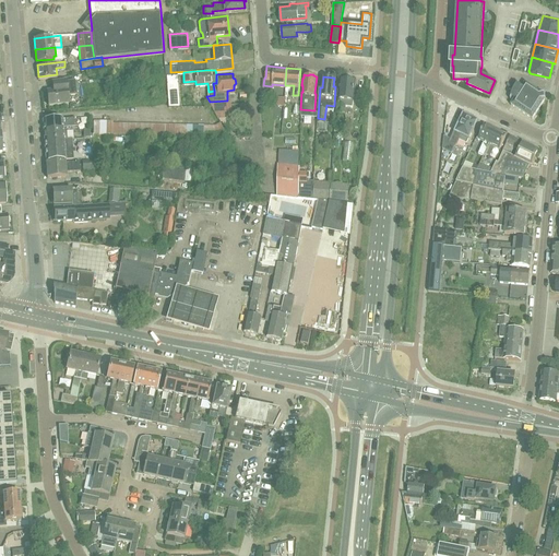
[(49,103),(69,101),(68,92),(76,92),(75,78),(52,80),(54,89),(47,89),(49,103)]
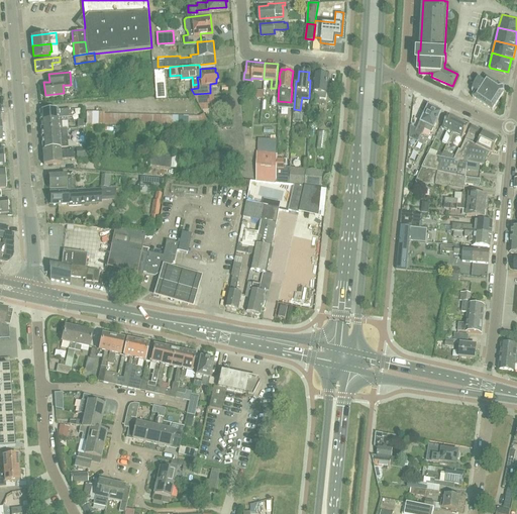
[(313,88),(312,101),(319,102),(319,96),(326,97),(326,91),(327,91),(328,74),(315,73),(314,82),(312,81),(311,88),(313,88)]
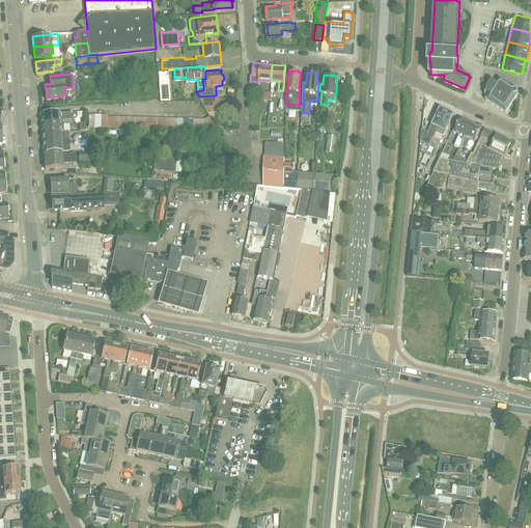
[(505,111),(511,102),(518,92),(516,87),(499,76),(496,81),(492,79),(493,77),(492,78),(490,79),(488,81),(487,82),(487,84),(486,85),(485,88),(484,90),(484,92),(485,92),(485,90),(488,92),(485,96),(505,111)]
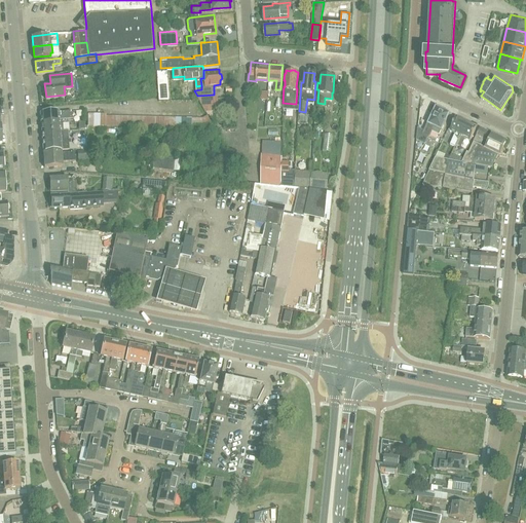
[(166,84),(157,84),(158,94),(167,92),(166,84)]
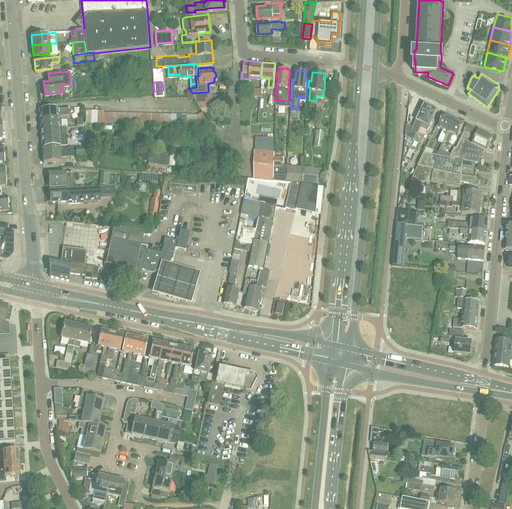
[(429,124),(430,125),(437,109),(436,109),(435,107),(432,105),(431,106),(425,104),(420,113),(419,112),(413,123),(407,121),(405,134),(413,138),(416,131),(417,131),(420,125),(427,128),(429,124)]
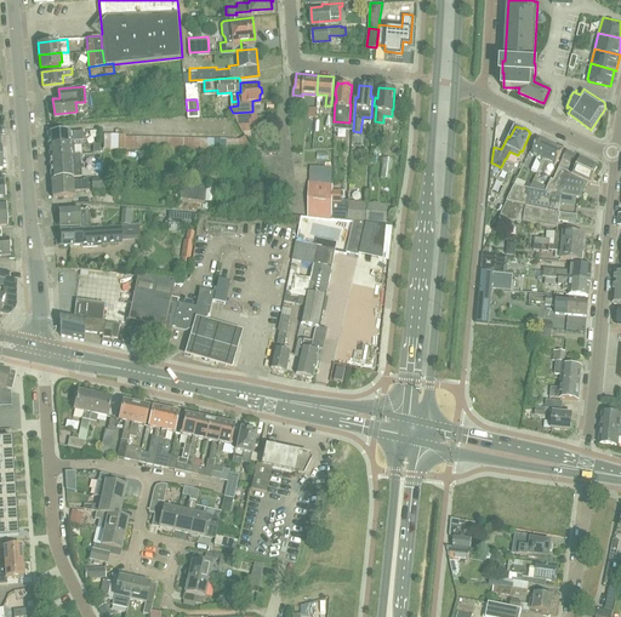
[(80,142),(79,136),(84,136),(83,127),(47,131),(49,143),(69,141),(70,142),(74,142),(80,142)]
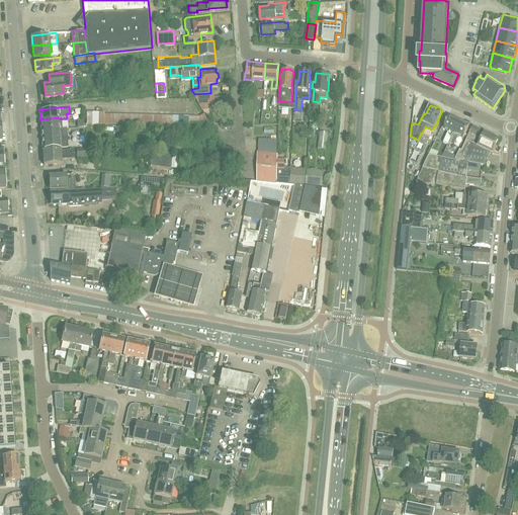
[(199,124),(211,124),(203,111),(199,113),(199,124)]
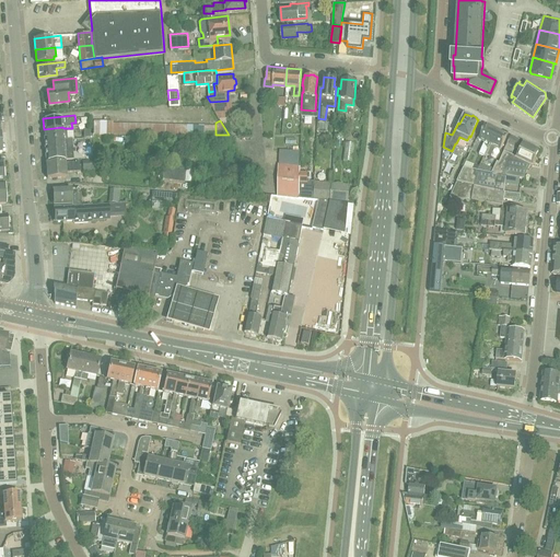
[(486,151),(497,128),(492,126),(493,125),(487,122),(487,124),(486,123),(478,137),(483,139),(478,150),(483,153),(485,151),(486,151)]
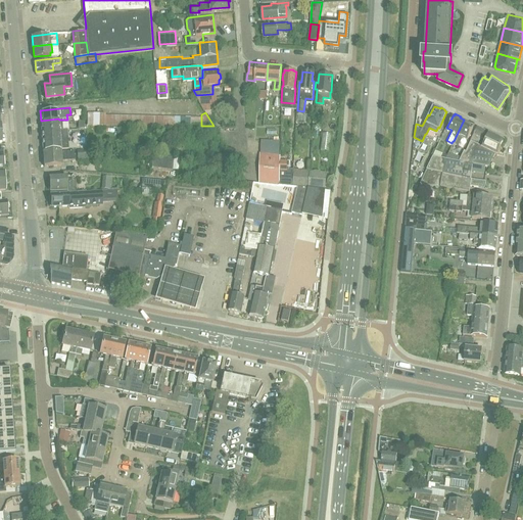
[(62,125),(62,120),(59,120),(58,119),(41,121),(42,130),(59,128),(59,125),(62,125)]
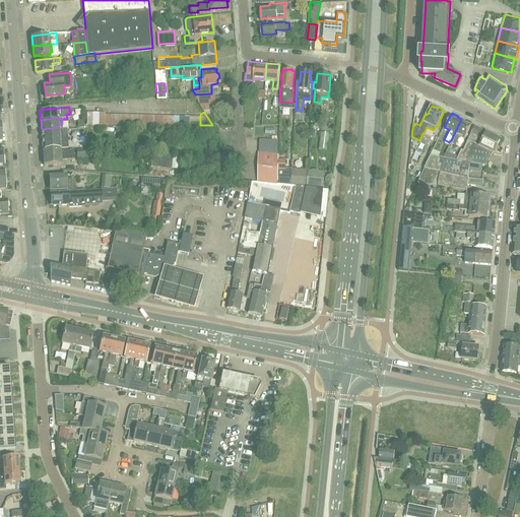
[(461,119),(451,140),(455,142),(459,134),(464,136),(470,124),(469,123),(470,122),(465,119),(464,121),(461,119)]
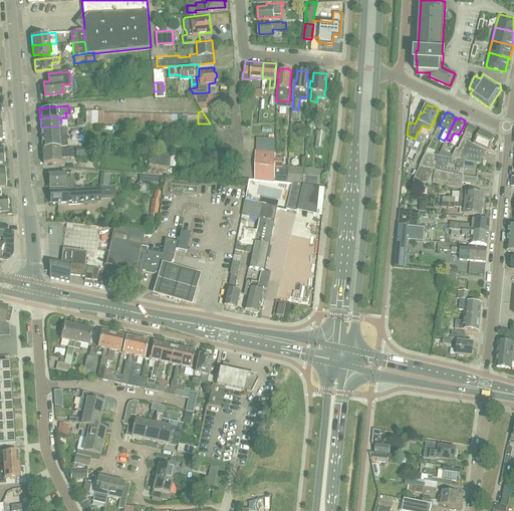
[(475,144),(485,149),(489,150),(495,137),(481,131),(482,129),(470,122),(463,138),(469,141),(473,133),(479,136),(475,143),(475,144)]
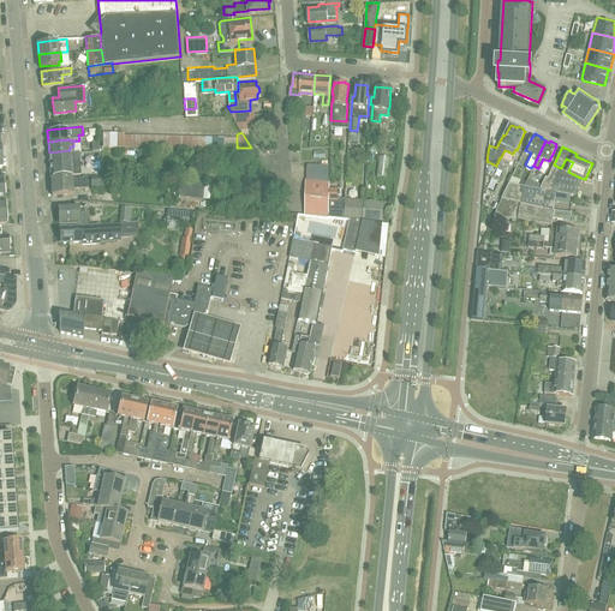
[(82,160),(79,160),(79,149),(70,150),(49,153),(51,174),(81,172),(81,165),(82,165),(82,160)]
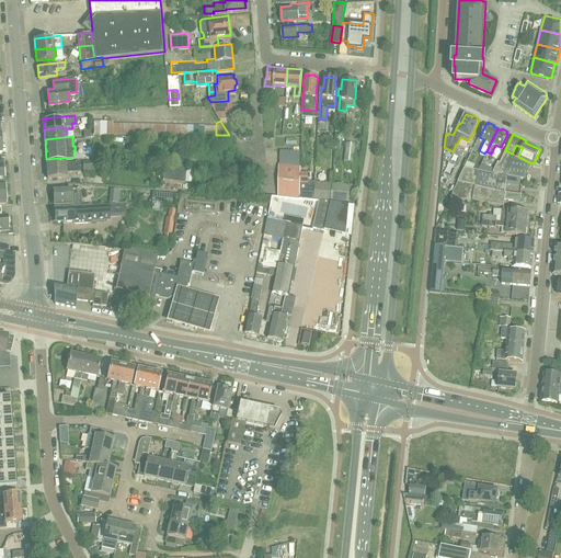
[(353,158),(355,141),(346,140),(344,157),(353,158)]
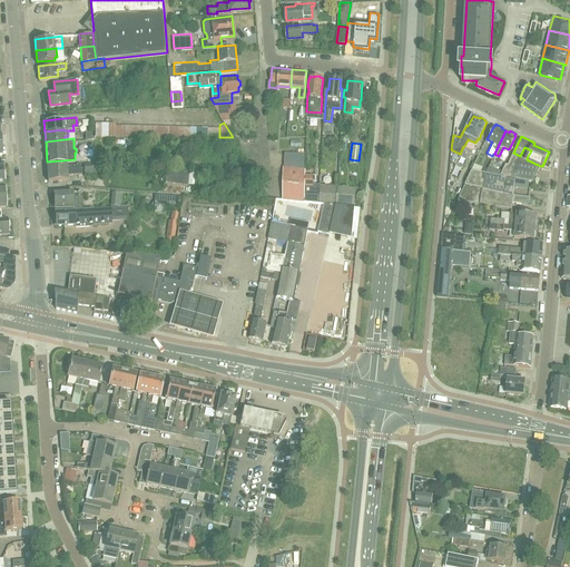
[(285,152),(283,196),(305,199),(306,173),(306,153),(285,152)]
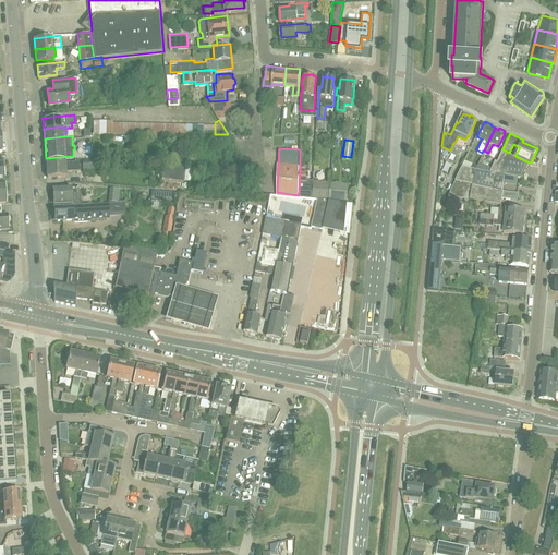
[(516,155),(509,153),(502,149),(497,160),(496,159),(490,170),(505,173),(520,176),(526,161),(516,156),(516,155)]
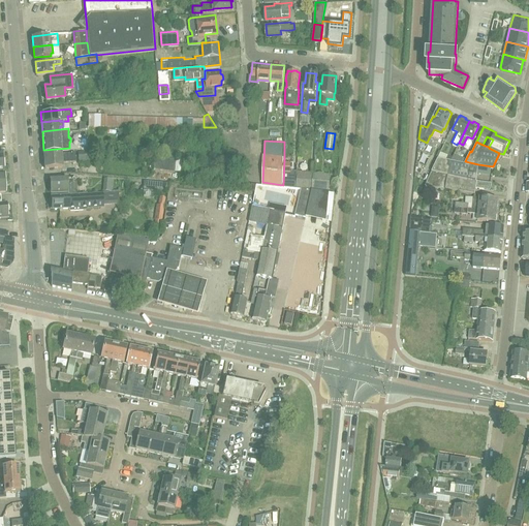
[(43,152),(44,166),(63,165),(62,160),(75,159),(75,150),(43,152)]
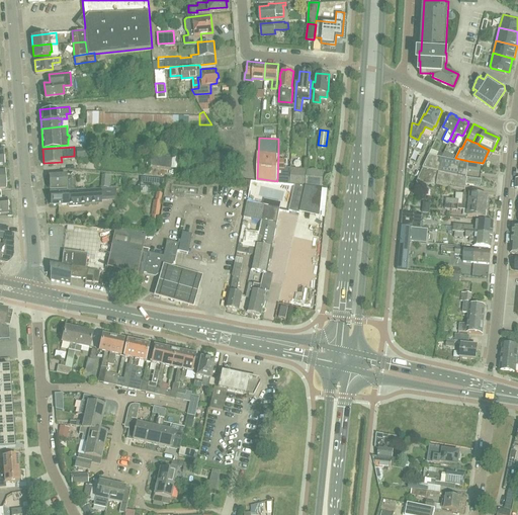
[(86,147),(76,147),(76,156),(86,155),(86,147)]
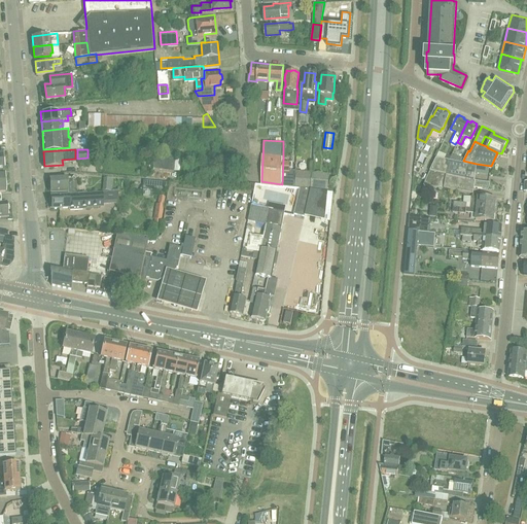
[(453,151),(452,152),(451,154),(450,158),(462,161),(463,158),(464,156),(453,151)]
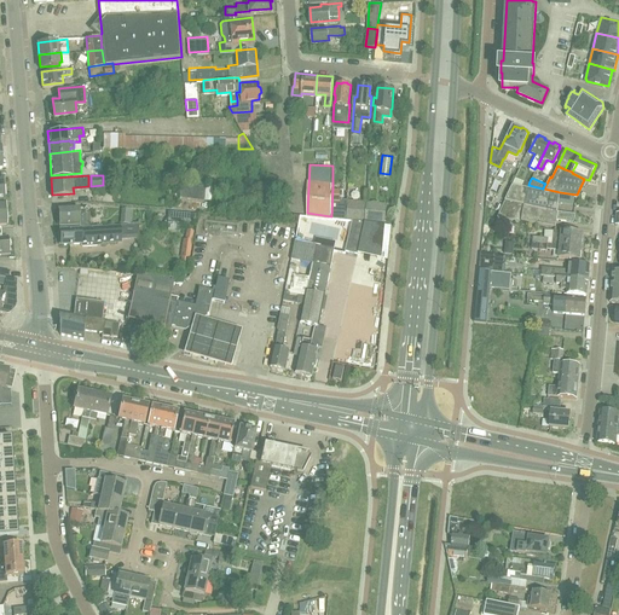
[(212,186),(180,183),(178,196),(210,199),(212,186)]
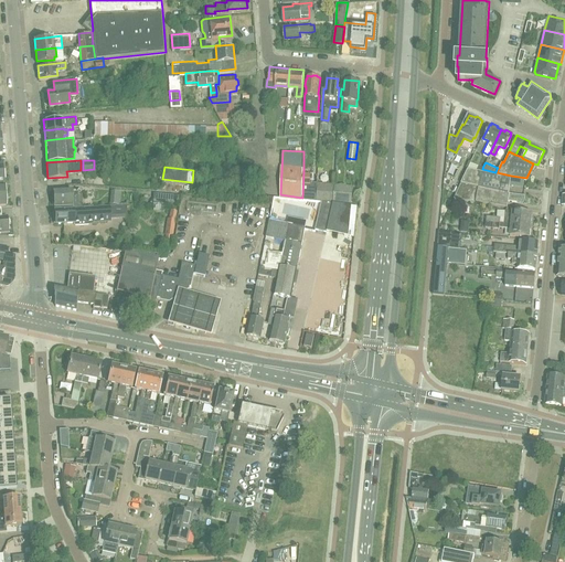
[(480,169),(475,168),(467,167),(461,181),(509,191),(510,184),(525,187),(526,178),(511,176),(497,172),(480,169)]
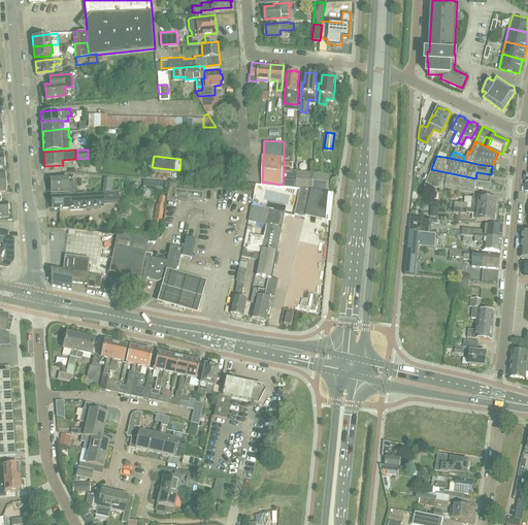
[(297,169),(291,168),(291,160),(284,160),(283,185),(296,186),(297,169)]
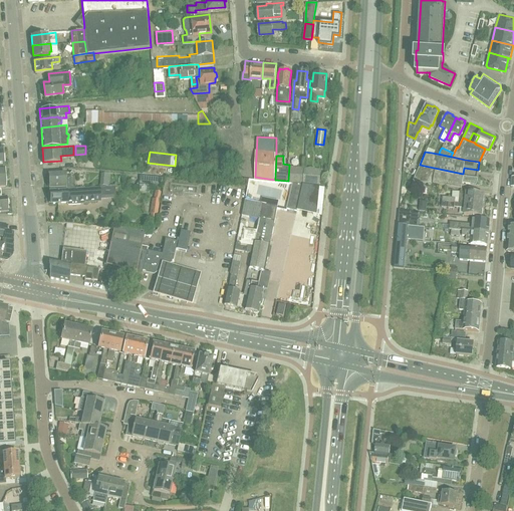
[(478,176),(463,174),(420,165),(414,179),(462,187),(463,180),(477,183),(478,176)]
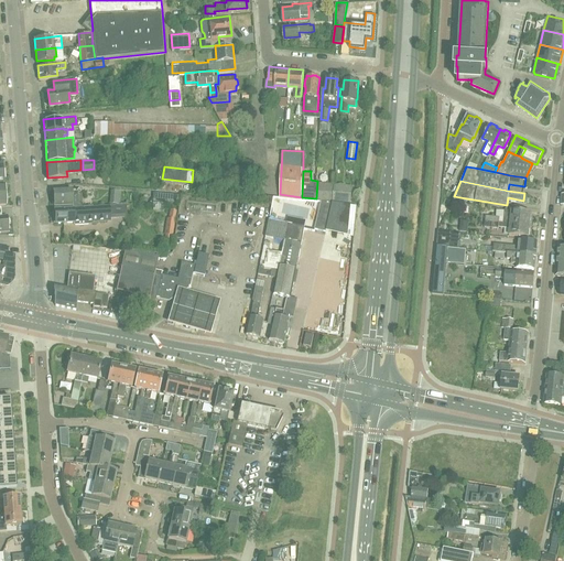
[(334,182),(332,201),(350,203),(353,184),(334,182)]
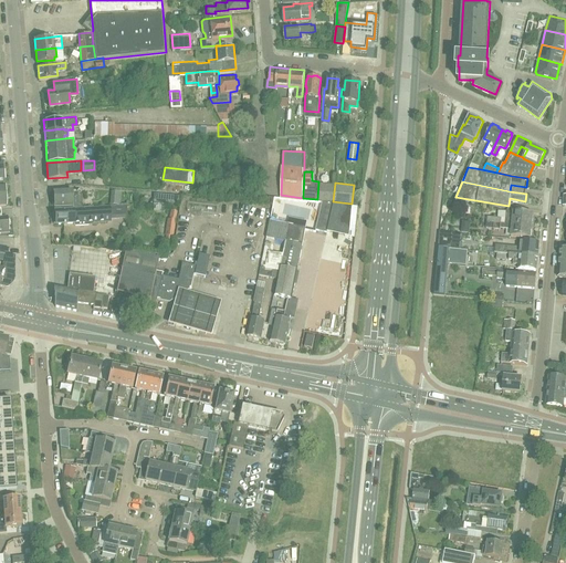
[(82,194),(81,194),(81,187),(54,189),(54,196),(52,198),(52,201),(54,202),(54,205),(73,204),(73,206),(82,205),(82,194)]
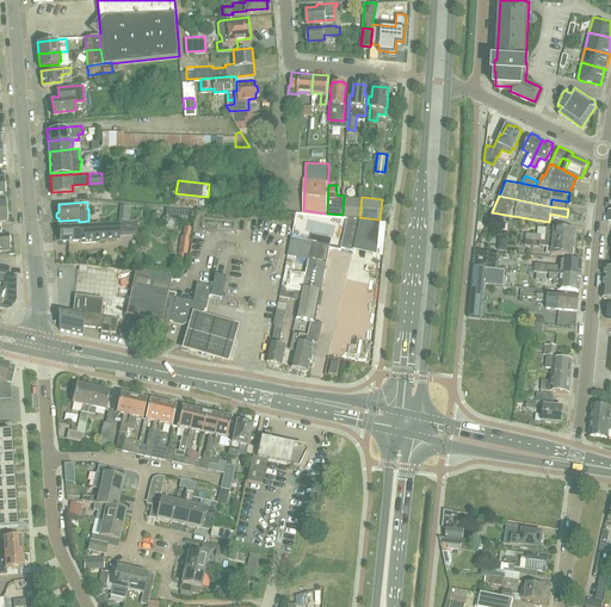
[(193,209),(166,206),(165,217),(192,216),(193,209)]
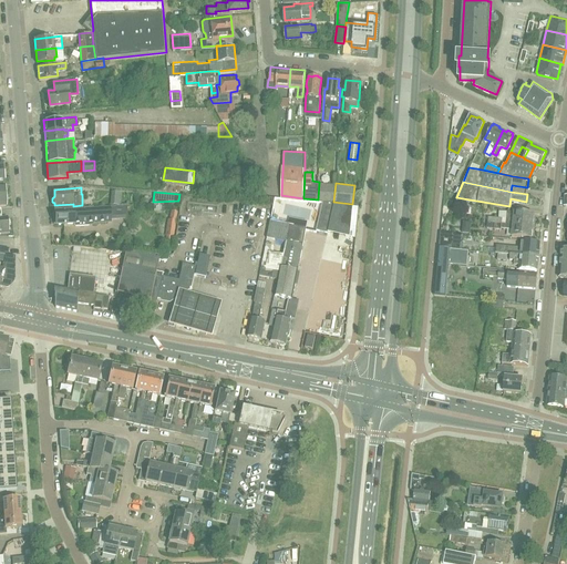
[(328,231),(333,205),(323,203),(317,228),(328,231)]
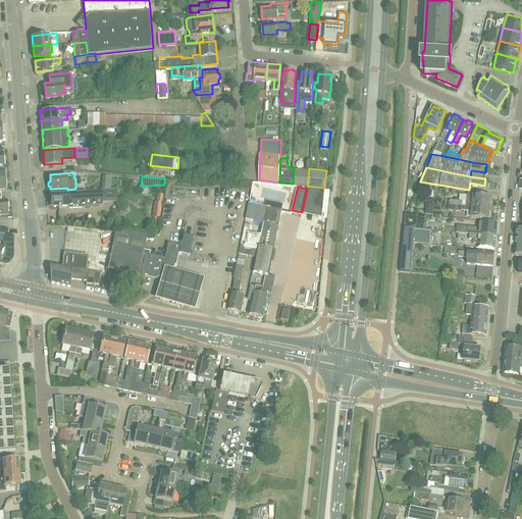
[(116,188),(101,189),(101,200),(116,199),(116,188)]
